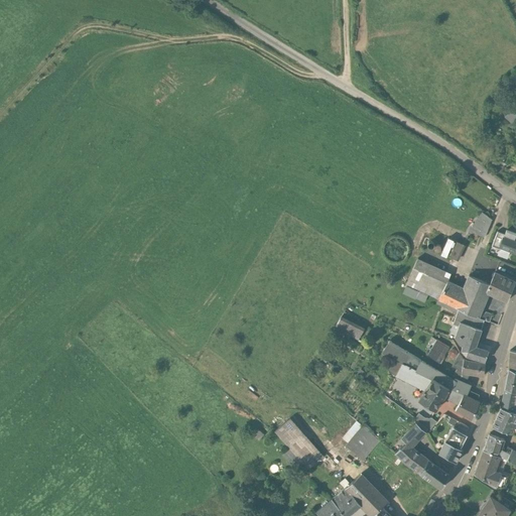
[(482,213),(469,232),(484,238),(491,220),(482,213)]
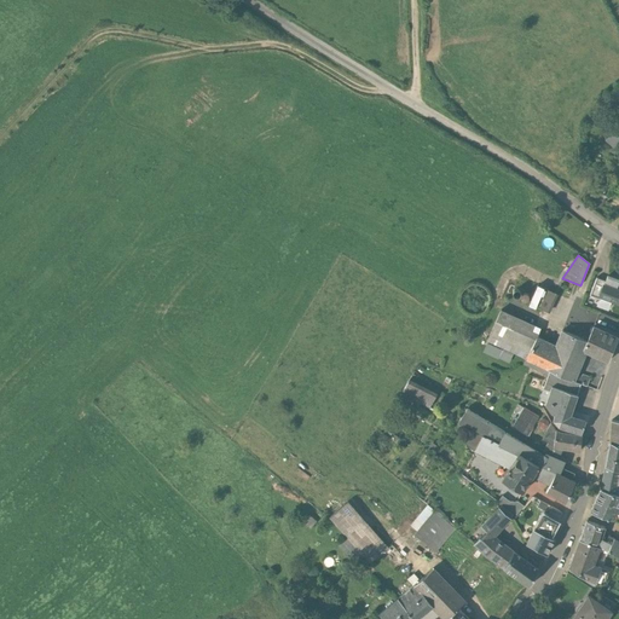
[(596,294),(611,300),(614,288),(600,283),(596,294)]
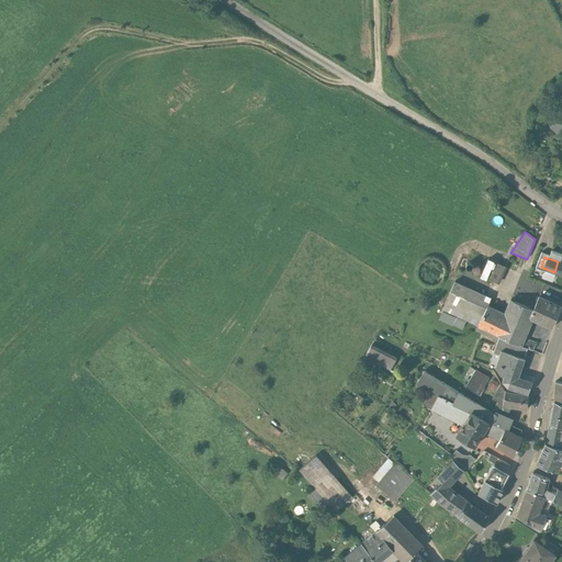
[(441,281),(444,278),(445,274),(445,271),(444,266),(440,262),(437,259),(433,259),(429,258),(426,259),(422,262),(419,265),(418,268),(417,272),(418,276),(419,280),(423,282),(426,284),(429,285),(434,285),(438,284),(441,281)]
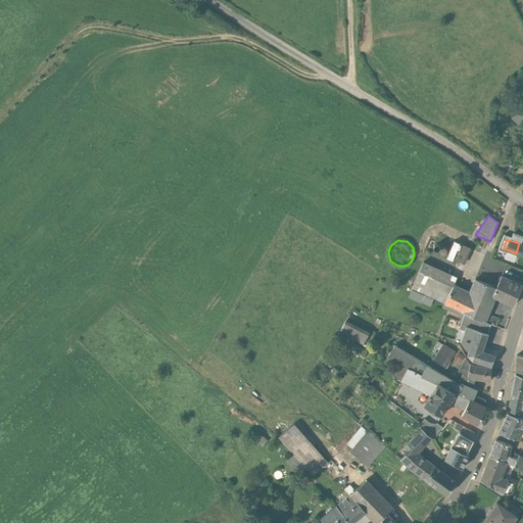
[(454,241),(446,258),(464,265),(471,248),(454,241)]
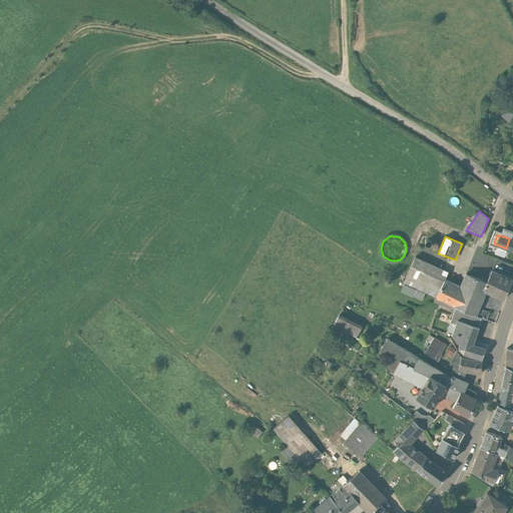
[(404,283),(436,298),(444,280),(448,273),(415,258),(404,283)]
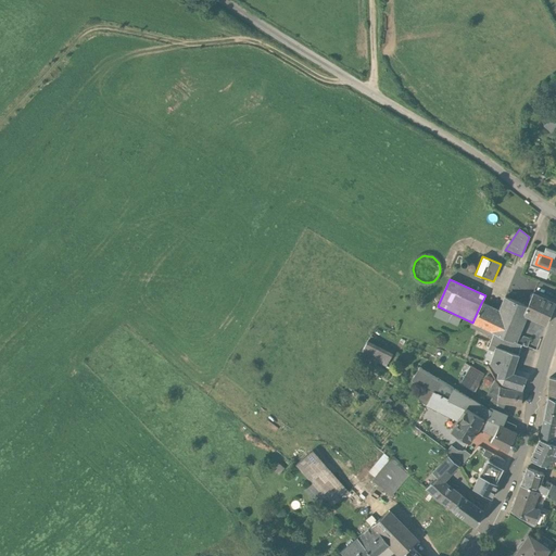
[(533,294),(528,307),(525,314),(523,316),(526,317),(534,320),(545,326),(555,304),(544,299),(533,294)]
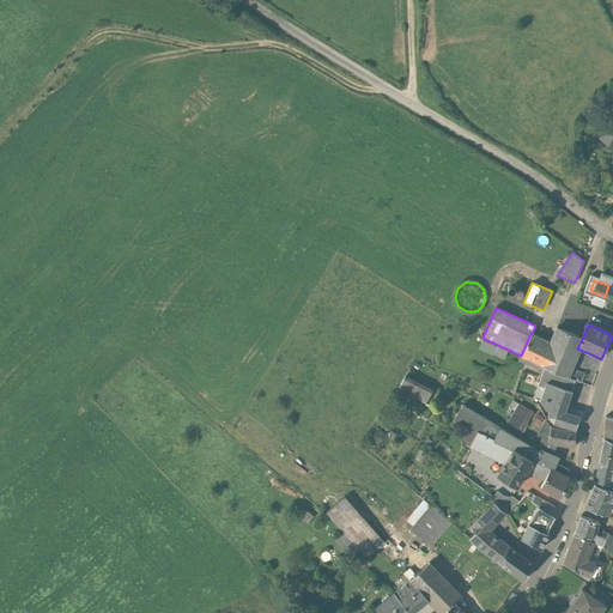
[(550,343),(530,334),(521,356),(569,378),(580,350),(577,349),(578,346),(582,339),(556,328),(550,343)]
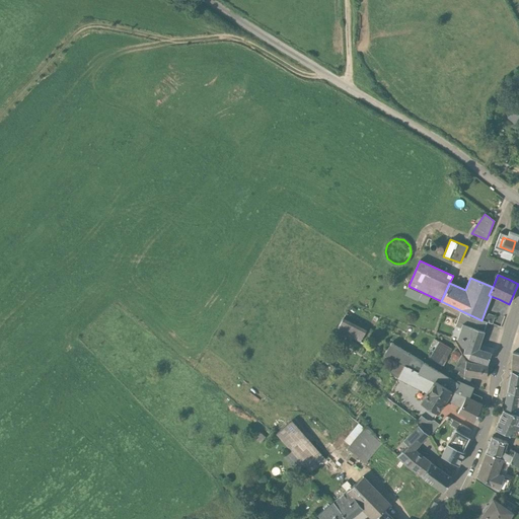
[(417,301),(421,294),(409,288),(404,296),(417,301)]
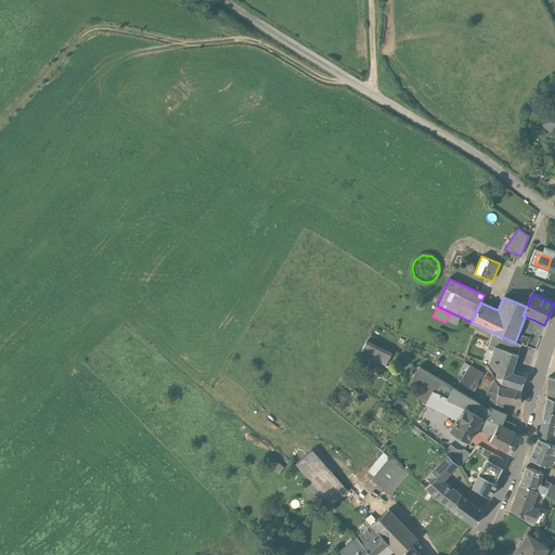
[(485,358),(490,360),(494,347),(516,355),(520,345),(515,343),(472,322),(469,327),(492,337),(485,358)]
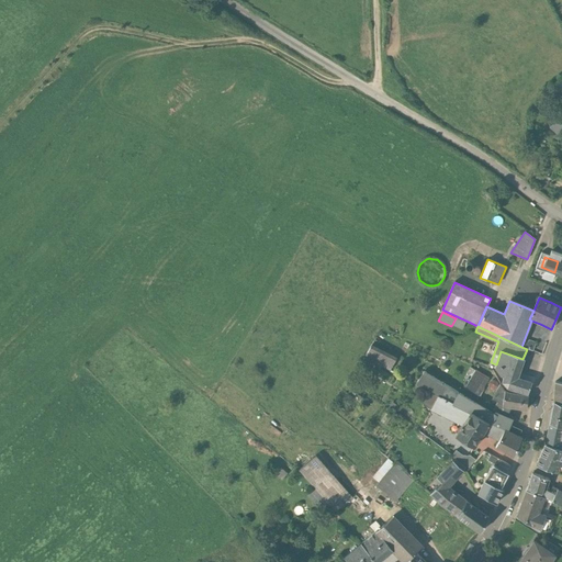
[(395,358),(371,346),(364,357),(390,370),(395,358)]
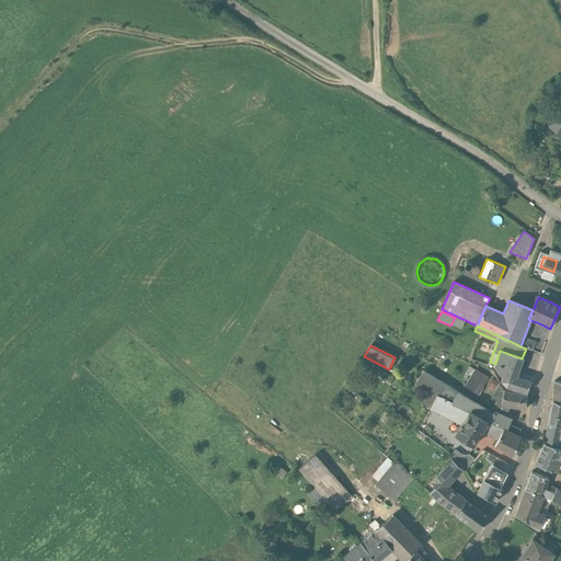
[(523,358),(522,358),(500,351),(495,364),(495,367),(505,370),(502,382),(506,388),(526,395),(530,382),(517,378),(523,358)]
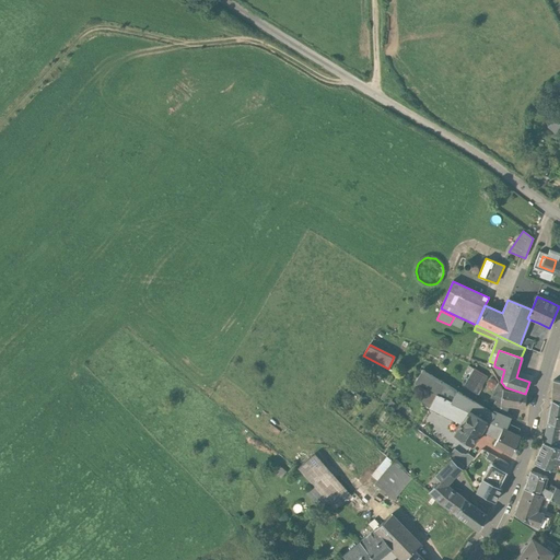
[(413,384),(435,394),(451,401),(457,392),(422,370),(413,384)]
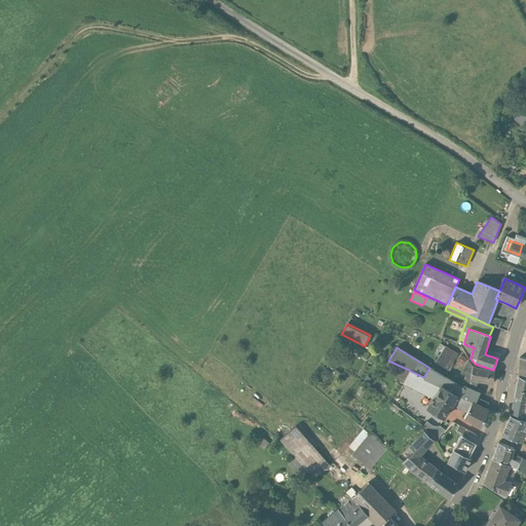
[(457,355),(445,348),(437,362),(449,369),(457,355)]
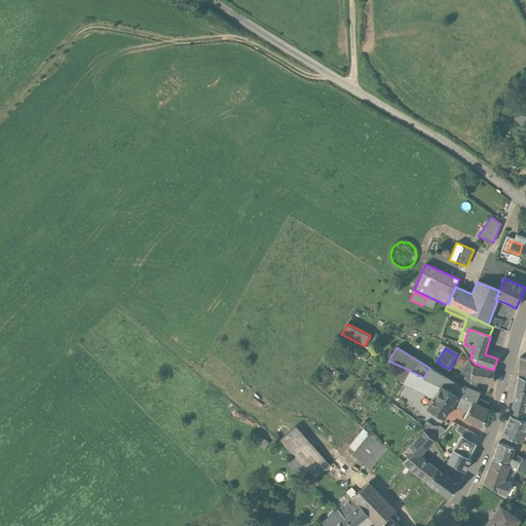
[(462,375),(472,380),(473,368),(467,360),(462,371),(462,375)]
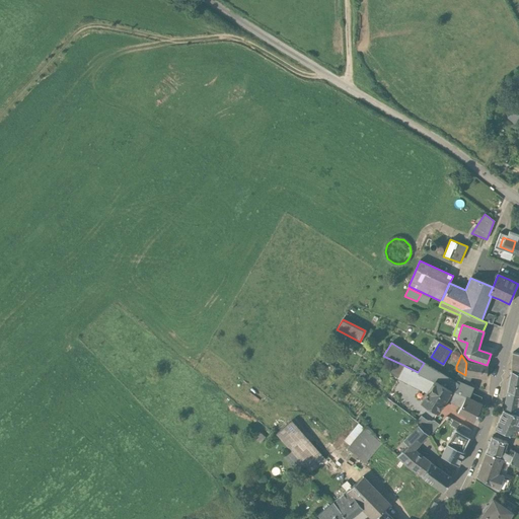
[(418,372),(434,381),(451,391),(454,391),(458,383),(456,382),(424,363),(418,372)]
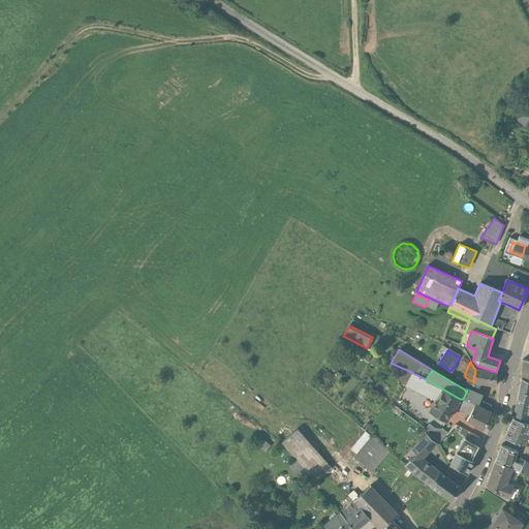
[(497,373),(475,370),(474,382),(495,385),(497,373)]
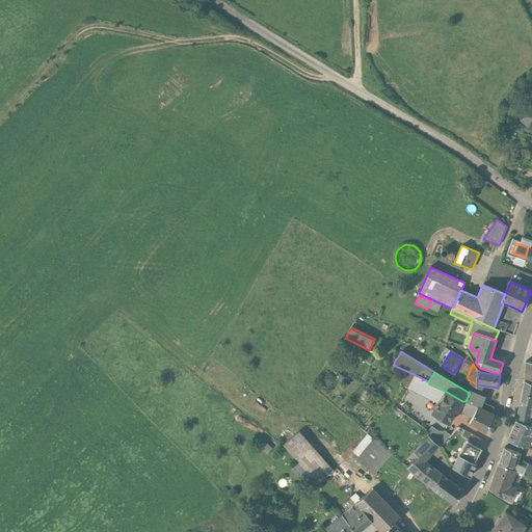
[(445,391),(428,381),(414,374),(407,387),(437,402),(445,391)]
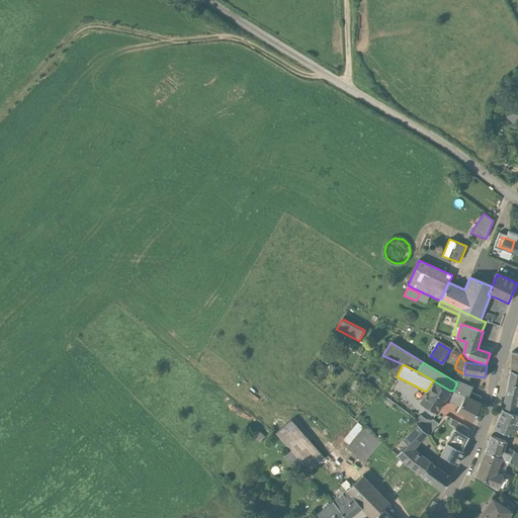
[(358,376),(367,381),(370,377),(361,371),(358,376)]
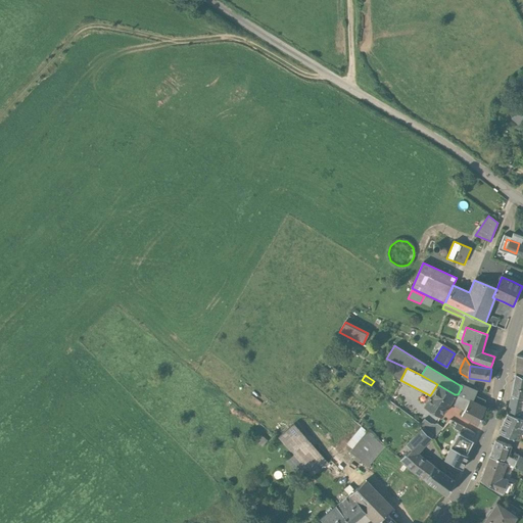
[(522,377),(516,375),(512,395),(522,397),(522,377)]
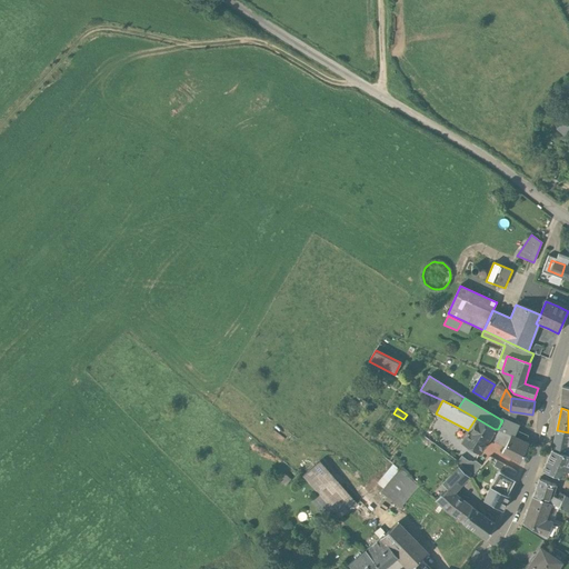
[(498,429),(510,436),(513,437),(517,430),(519,425),(501,417),(500,419),(502,420),(498,429)]
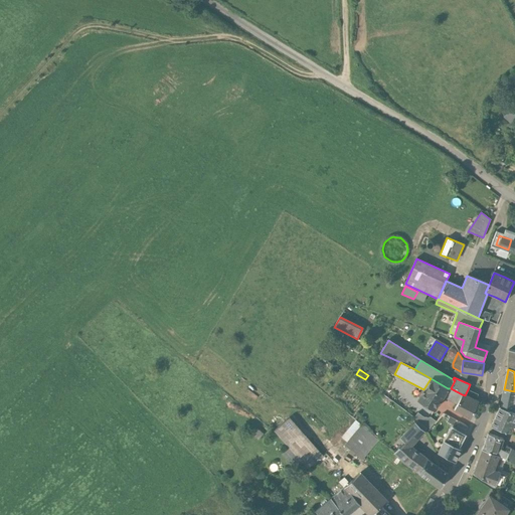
[(448,388),(431,378),(423,389),(417,399),(435,410),(443,396),(448,388)]
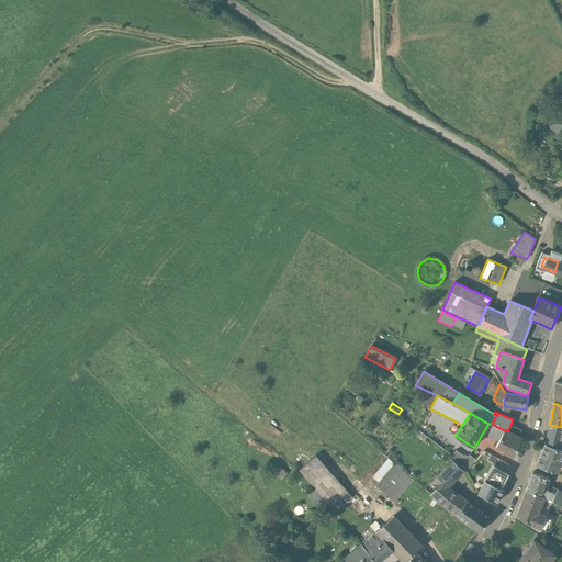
[(492,424),(489,424),(483,433),(499,440),(504,430),(492,424)]
